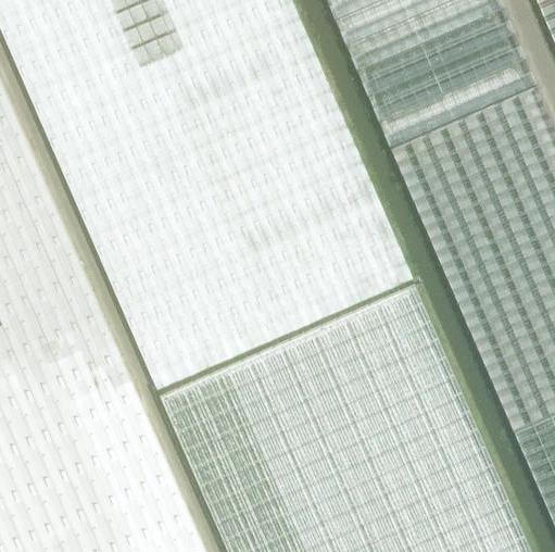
[(0,0),(0,30),(156,390),(412,278),(290,0),(0,0)]
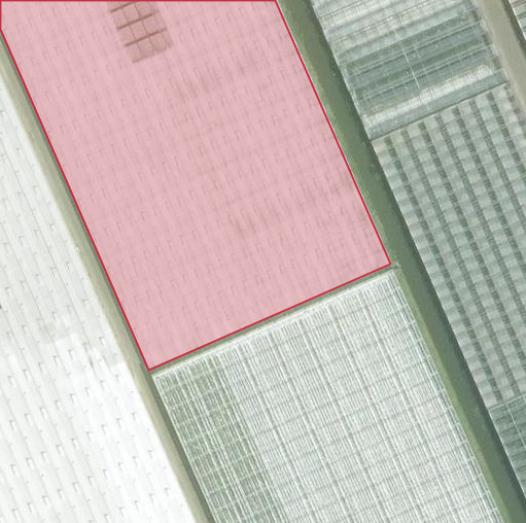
[(525,124),(506,79),(509,78),(475,0),(310,0),(388,183),(502,442),(525,494),(525,124)]
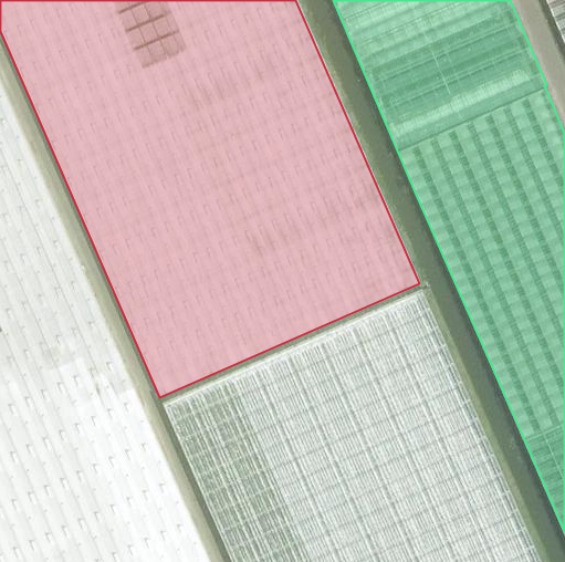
[(548,0),(564,39),(564,0),(548,0)]
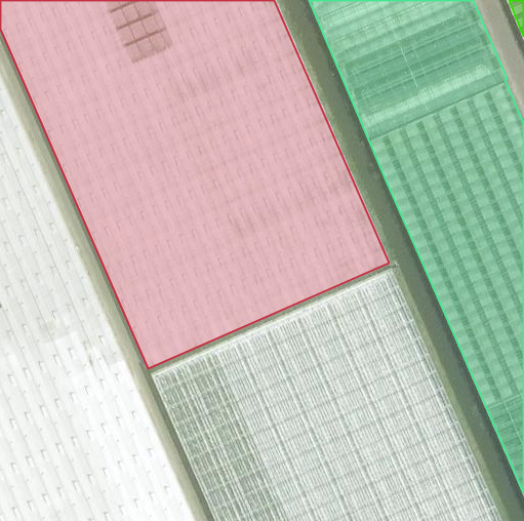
[(0,78),(0,520),(191,520),(156,440),(129,377),(26,138),(21,127),(0,78)]
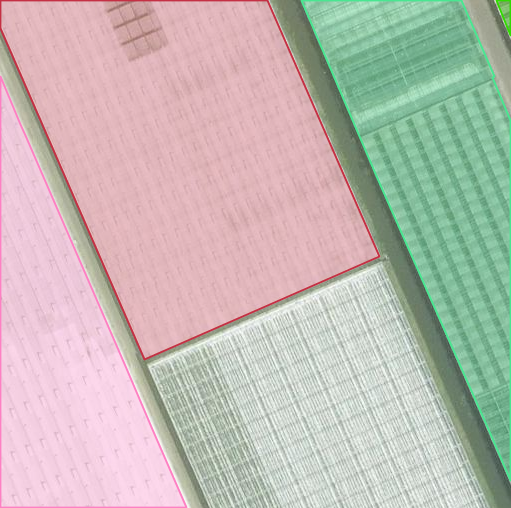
[(490,507),(381,261),(146,365),(176,428),(210,507),(490,507)]
